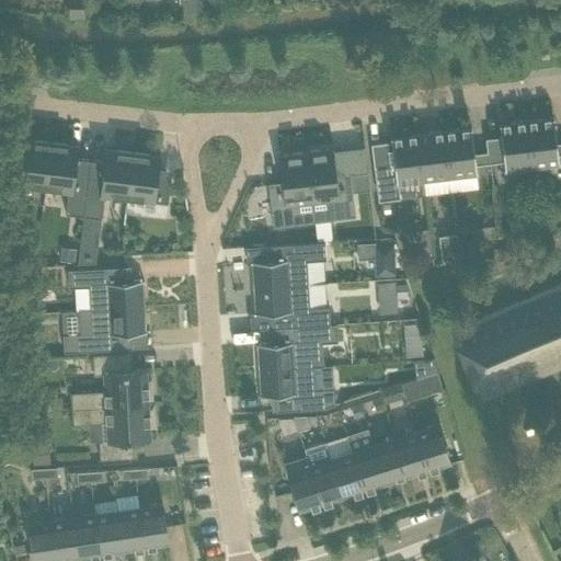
[(553,117),(526,121),(531,165),(559,162),(558,153),(560,153),(560,142),(557,144),(553,117)]
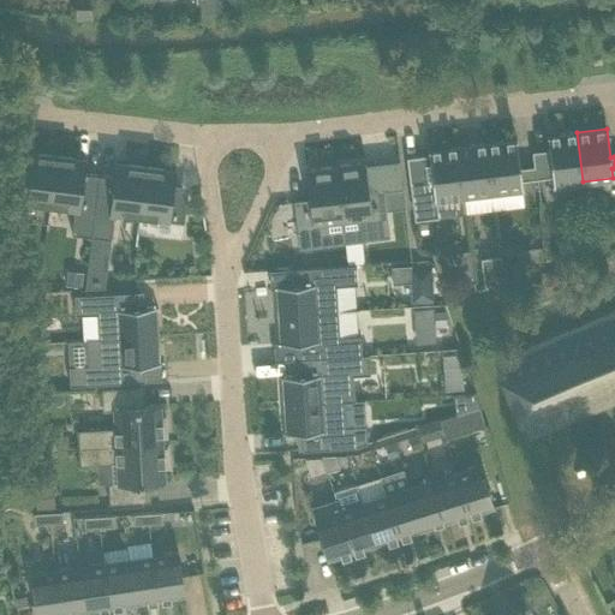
[(549,150),(532,151),(535,167),(536,178),(553,177),(554,185),(583,181),(577,132),(547,136),(549,150)]
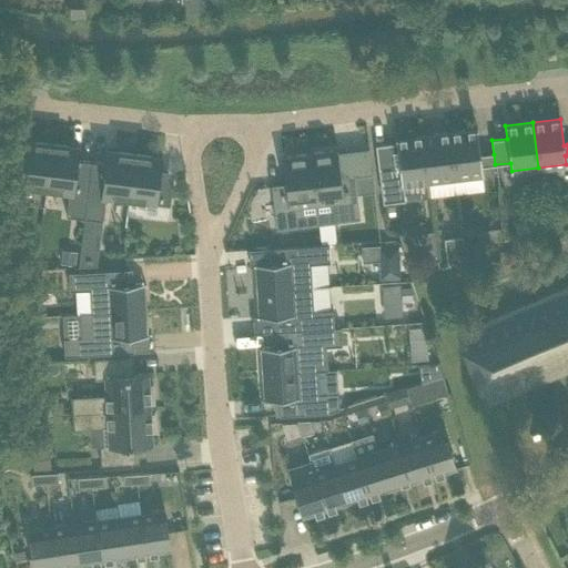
[(477,129),(449,132),(455,179),(483,175),(482,166),(495,164),(494,154),(480,155),(477,129)]
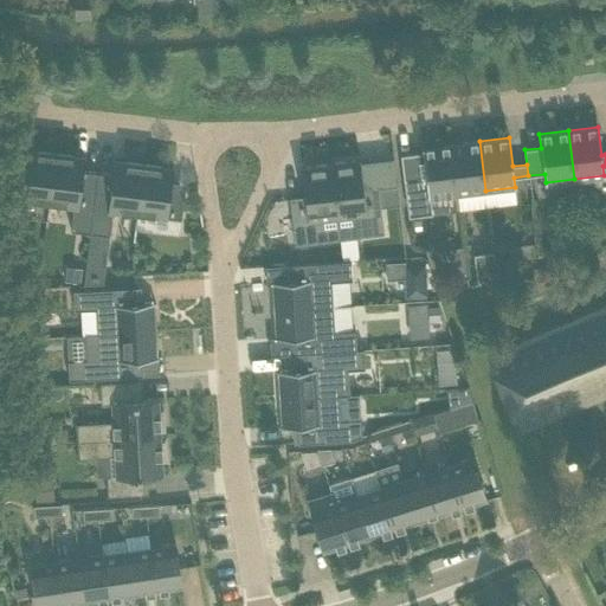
[(479,141),(451,144),(457,194),(485,191),(479,141)]
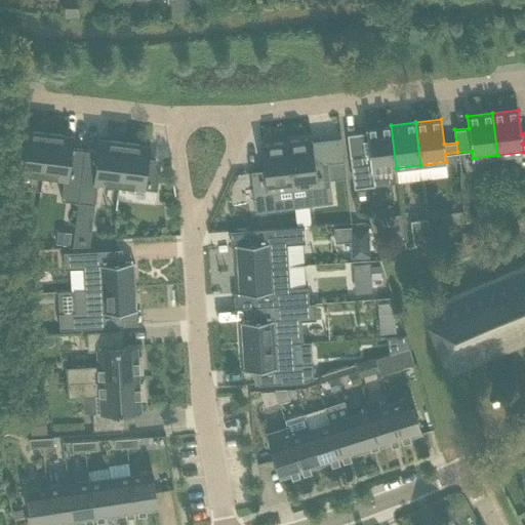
[(356,163),(352,164),(354,188),(374,185),(373,170),(396,168),(391,125),(365,128),(368,153),(356,155),(356,163)]
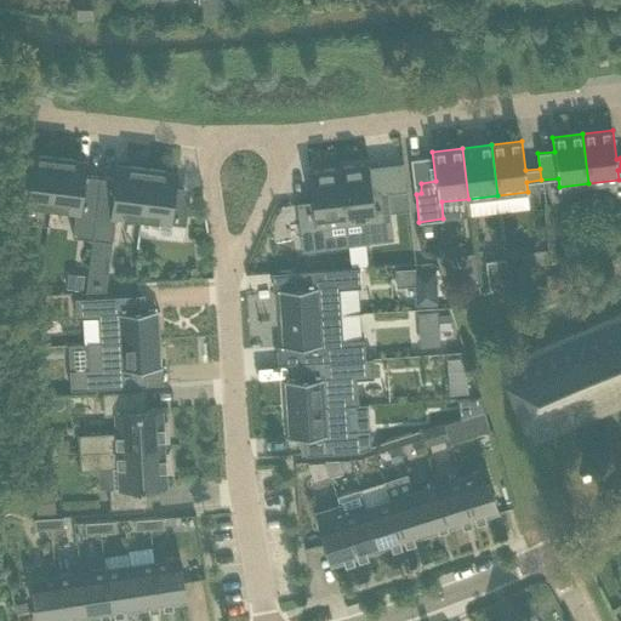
[(26,154),(20,204),(50,208),(56,158),(26,154)]
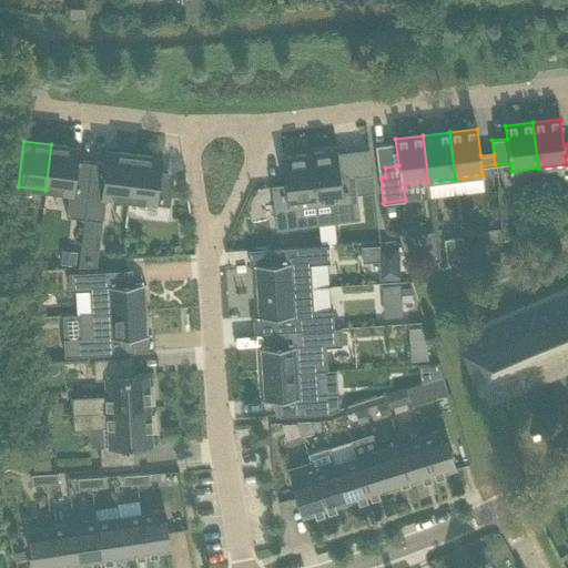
[(51,144),(46,190),(69,193),(66,216),(84,219),(91,162),(78,161),(79,148),(51,144)]
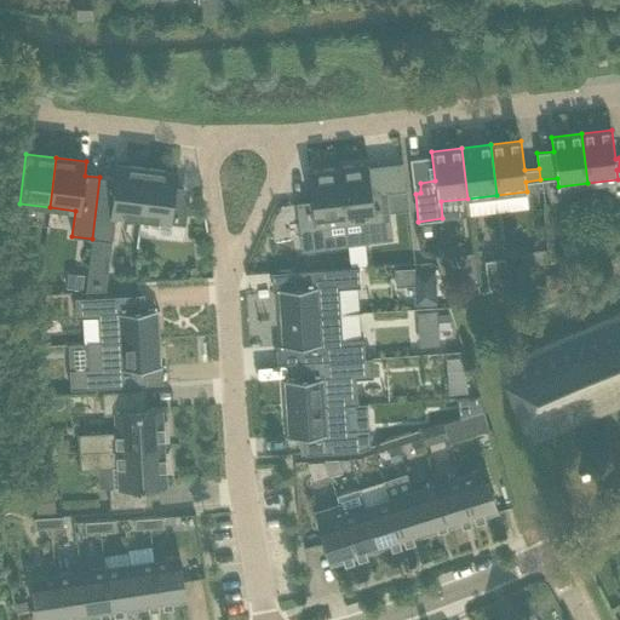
[(99,177),(92,239),(110,241),(112,241),(115,216),(141,218),(147,168),(116,165),(115,170),(114,179),(109,178),(99,177)]
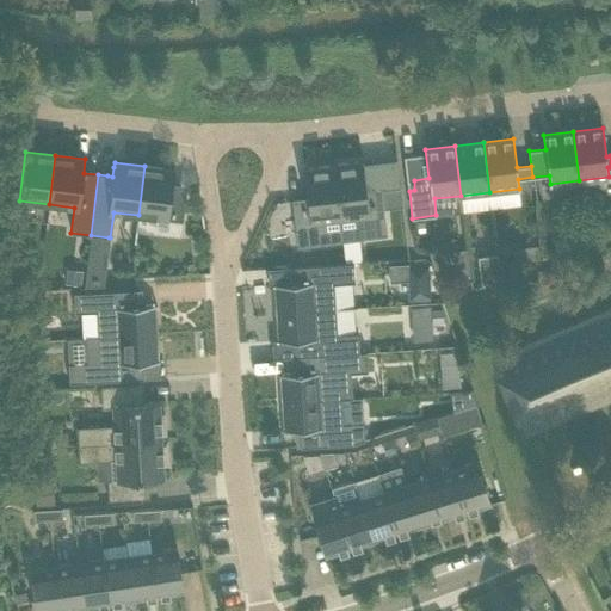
[(362,162),(333,166),(340,220),(352,218),(355,217),(357,230),(358,239),(387,235),(386,226),(381,189),(365,190),(362,162)]
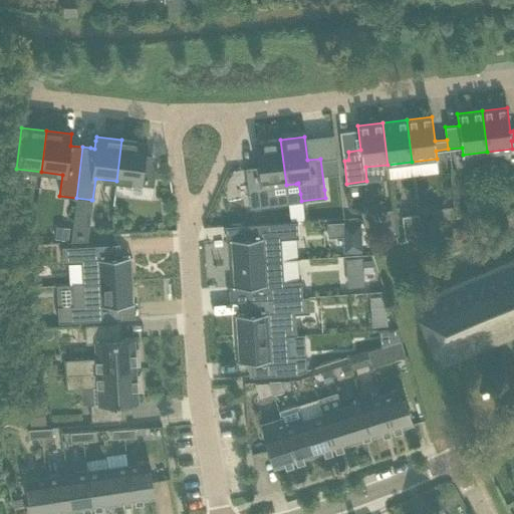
[(121,140),(116,181),(154,186),(155,178),(143,177),(147,143),(121,140)]
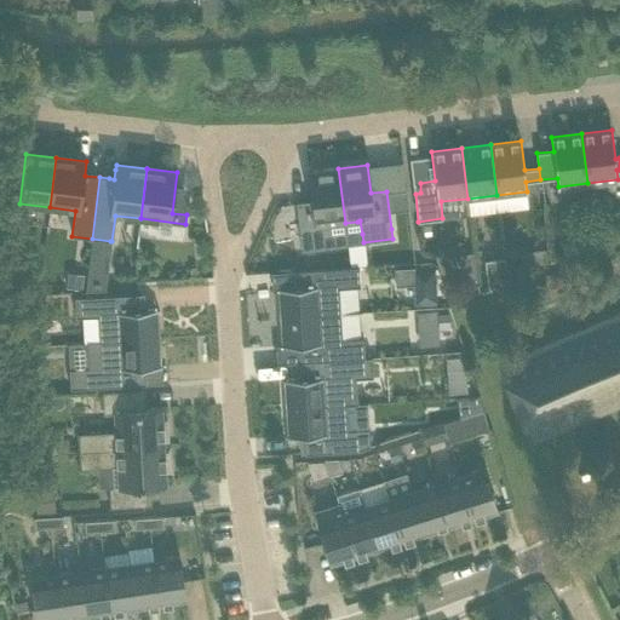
[(313,200),(296,202),(298,224),(302,251),(315,248),(331,247),(331,242),(328,225),(343,223),(345,223),(338,168),(309,172),(313,200)]
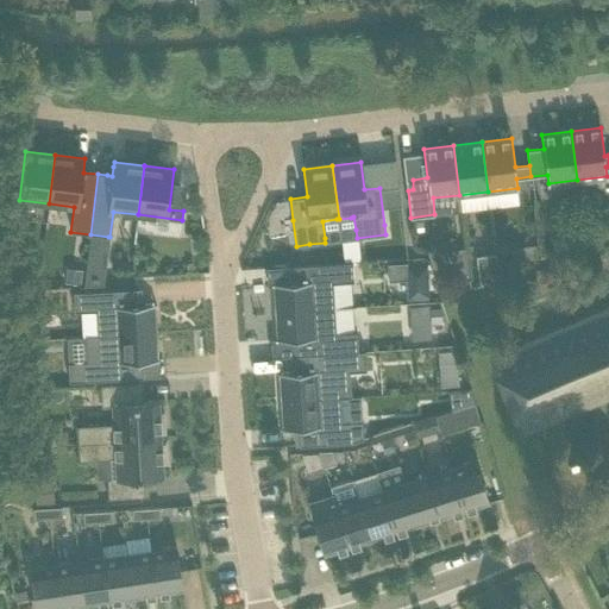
[(496,255),(477,257),(479,283),(498,276),(496,255)]
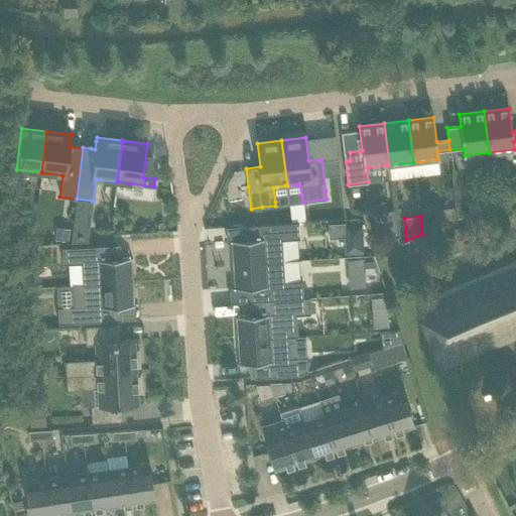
[(74,218),(73,234),(75,235),(87,236),(89,220),(86,220),(74,218)]
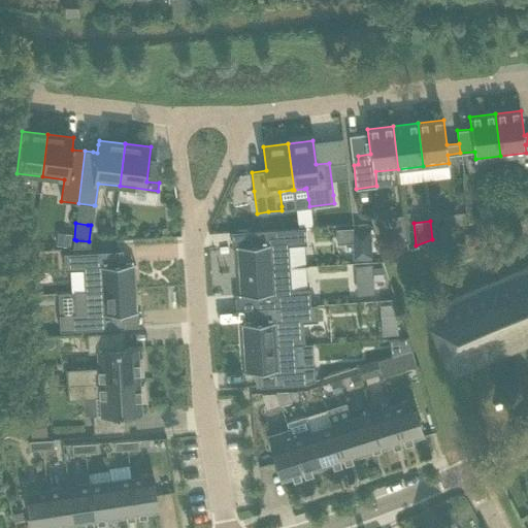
[(250,245),(238,245),(239,270),(289,267),(288,245),(306,244),(304,227),(250,231),(250,245)]
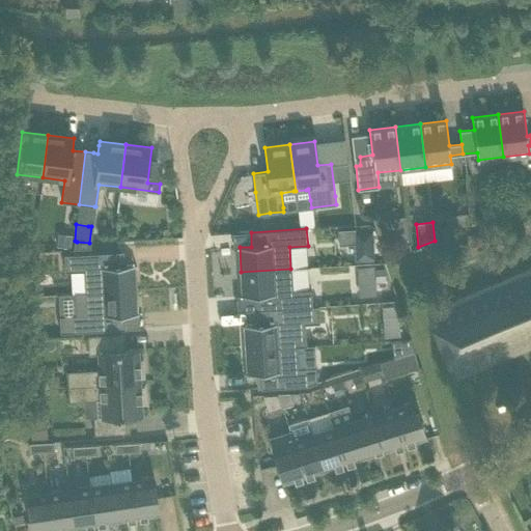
[(372,228),(338,230),(339,245),(355,244),(355,260),(374,260),(372,228)]
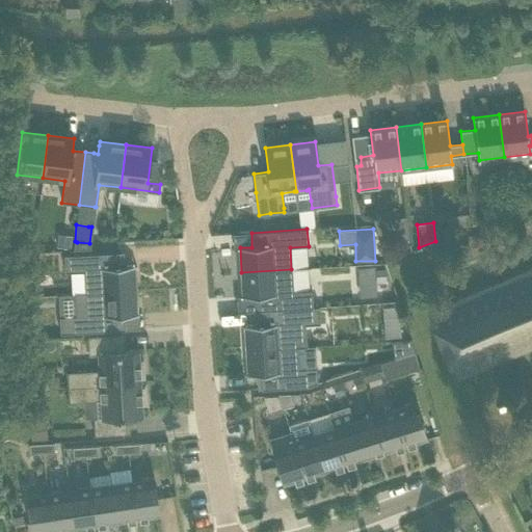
[(408,230),(395,231),(396,242),(409,241),(408,230)]
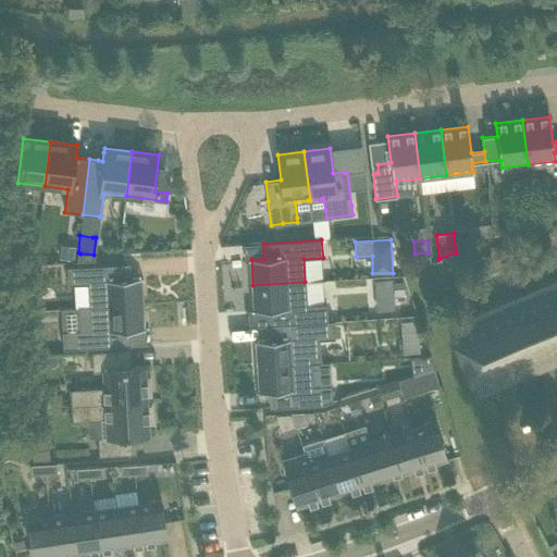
[(61,246),(60,259),(74,261),(75,247),(61,246)]
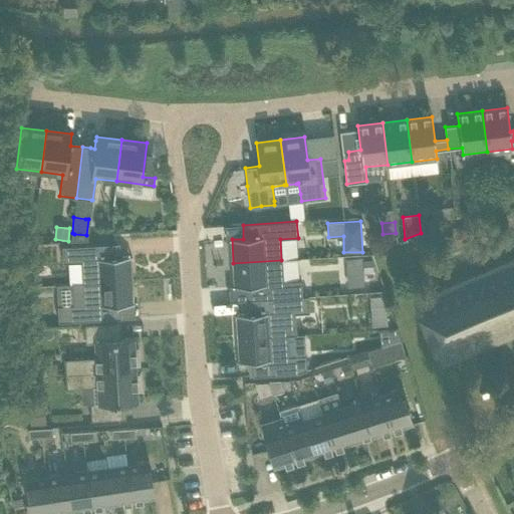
[(115,243),(61,247),(62,263),(80,262),(81,283),(131,280),(129,256),(127,256),(116,257),(116,254),(115,243)]
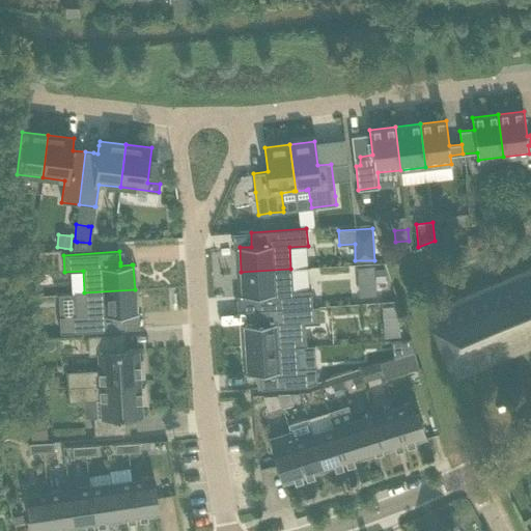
[(530,266),(426,310),(446,358),(454,378),(530,344),(530,266)]
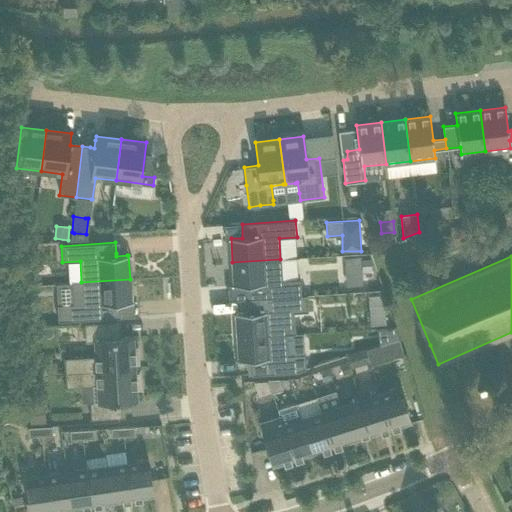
[(360,258),(344,259),(345,270),(361,269),(360,258)]
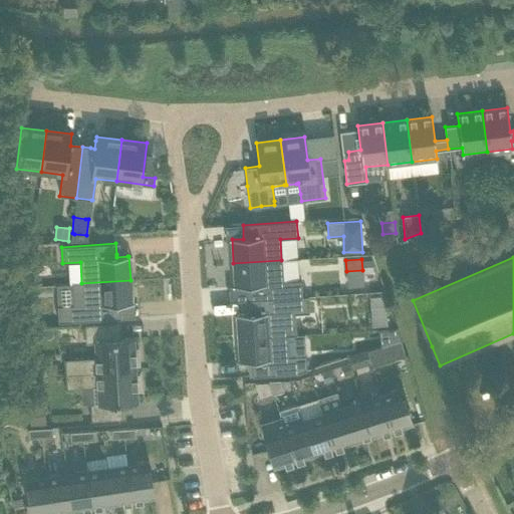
[(281,260),(233,263),(235,287),(247,286),(248,300),(301,296),(300,280),(282,281),(281,260)]
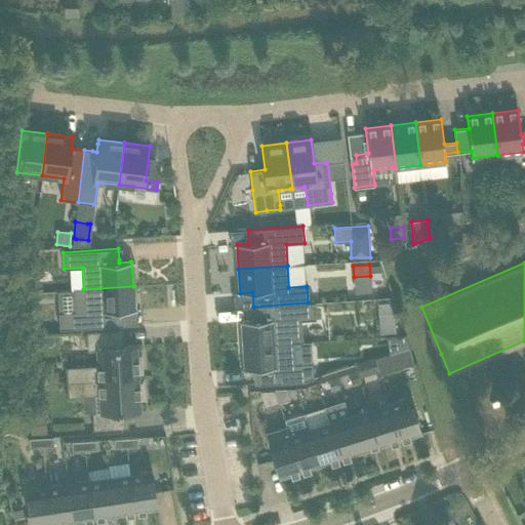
[(379,267),(371,267),(371,279),(380,279),(379,267)]
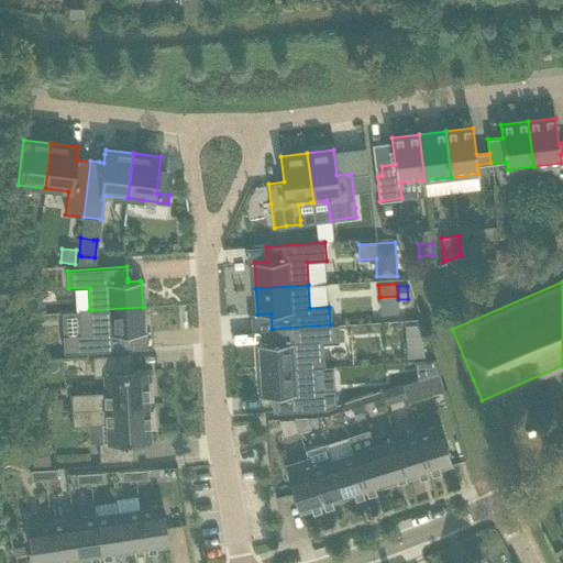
[(80,334),(63,335),(64,353),(132,349),(131,334),(144,333),(143,307),(89,310),(78,311),(80,334)]
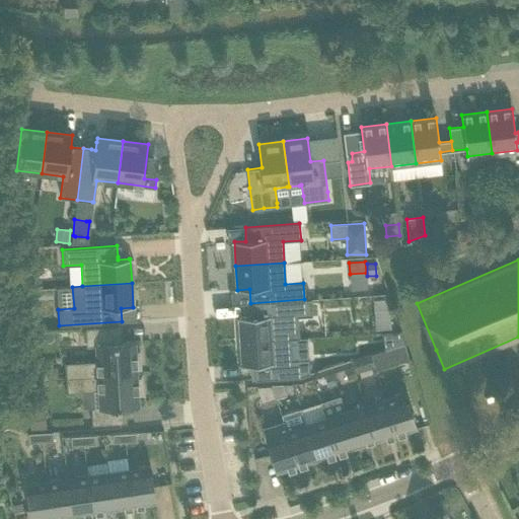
[(250,317),(238,317),(240,342),(289,339),(288,317),(305,316),(304,299),(250,303),(250,317)]
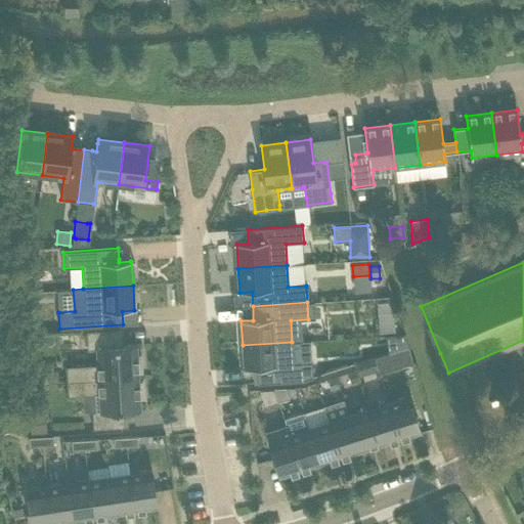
[(393,302),(377,303),(378,312),(393,312),(393,302)]
